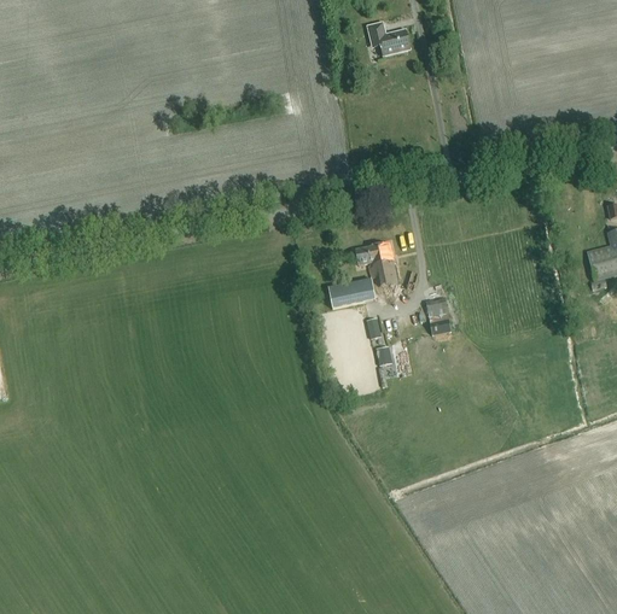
[(383,56),(409,48),(405,29),(385,34),(382,22),(366,25),(371,44),(379,41),(383,56)]
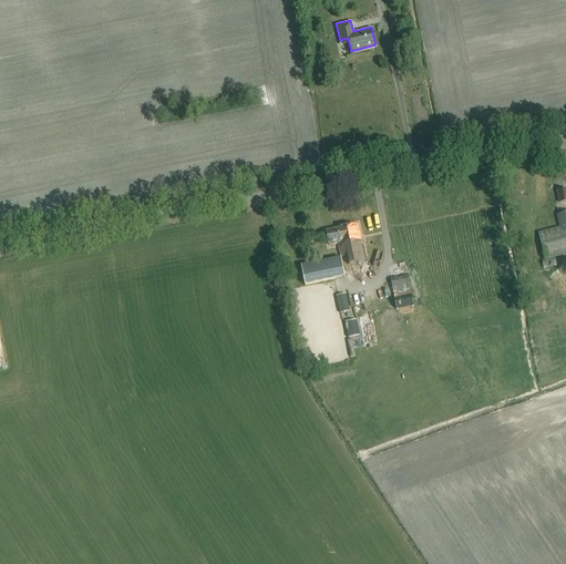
[(565,185),(556,188),(558,201),(565,198),(565,185)]
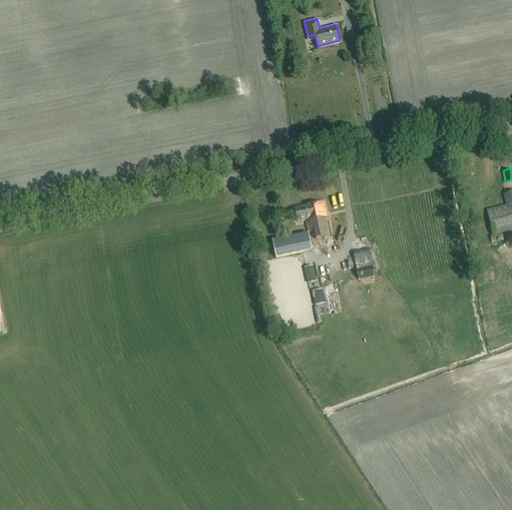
[(506,203),(486,208),(492,231),(492,232),(502,230),(511,227),(511,189),(503,192),(506,203)]
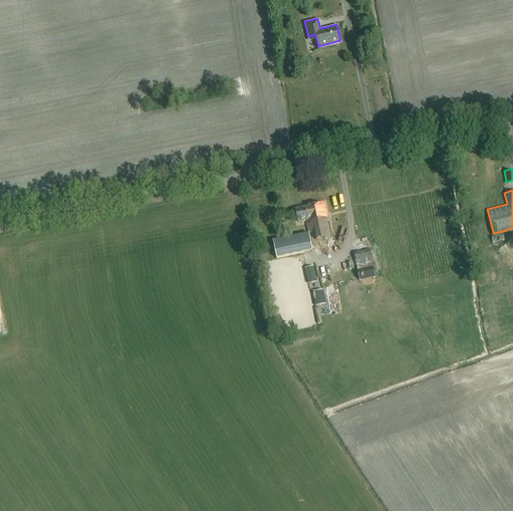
[(305,218),(307,231),(272,239),(275,254),(333,243),(327,214),(325,214),(322,201),(304,204),(304,205),(295,207),(297,220),(305,218)]
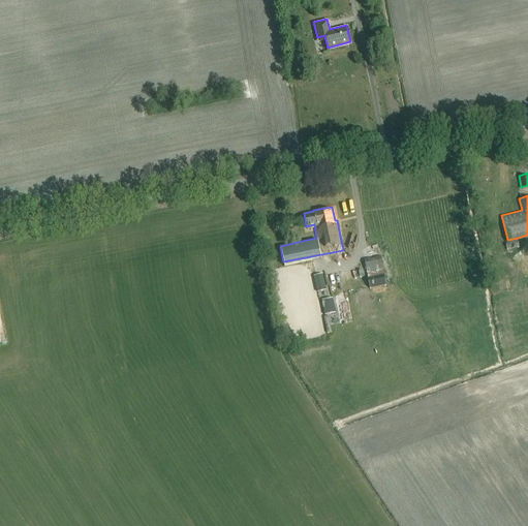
[(385,283),(383,272),(382,267),(381,267),(380,254),(364,257),(366,270),(367,276),(369,286),(385,283)]
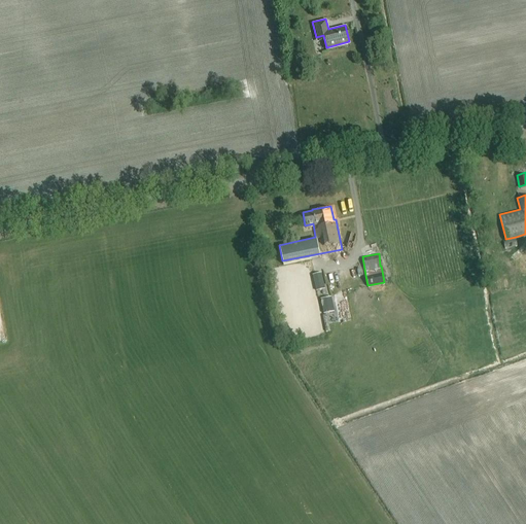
[(315,288),(323,286),(319,271),(311,273),(315,288)]
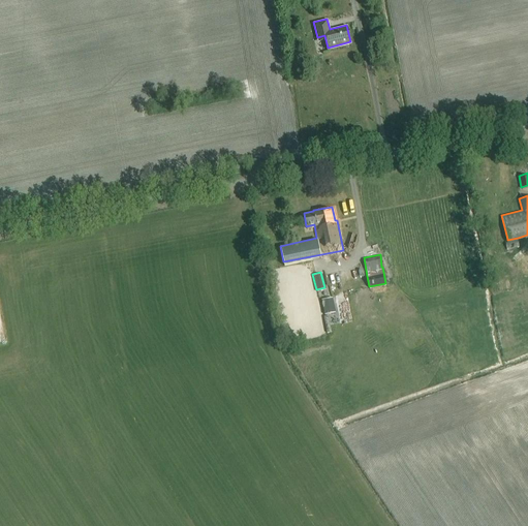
[(333,296),(321,298),(324,312),(335,310),(333,296)]
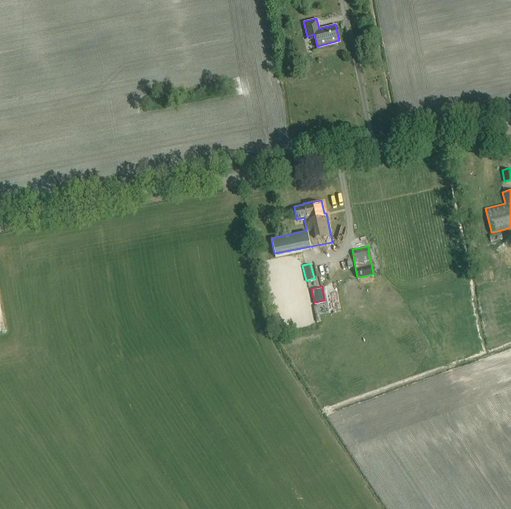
All buildings are outlined.
